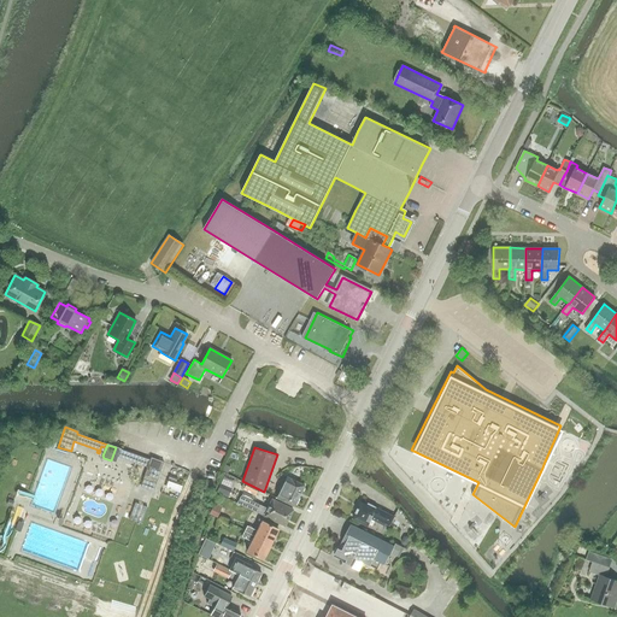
[(151,459),(119,448),(117,457),(147,468),(140,487),(153,492),(164,462),(151,458),(151,459)]
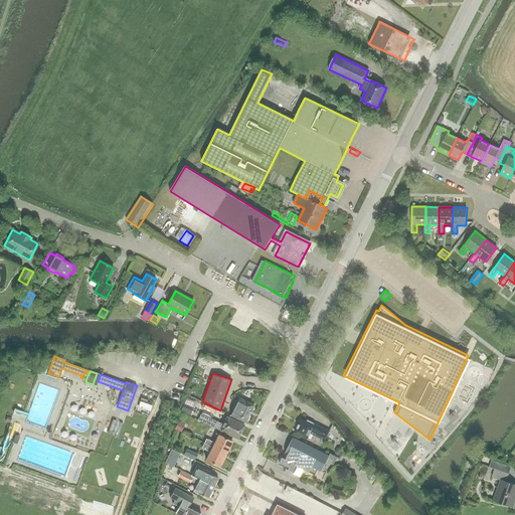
[(245,422),(254,405),(239,398),(230,415),(245,422)]
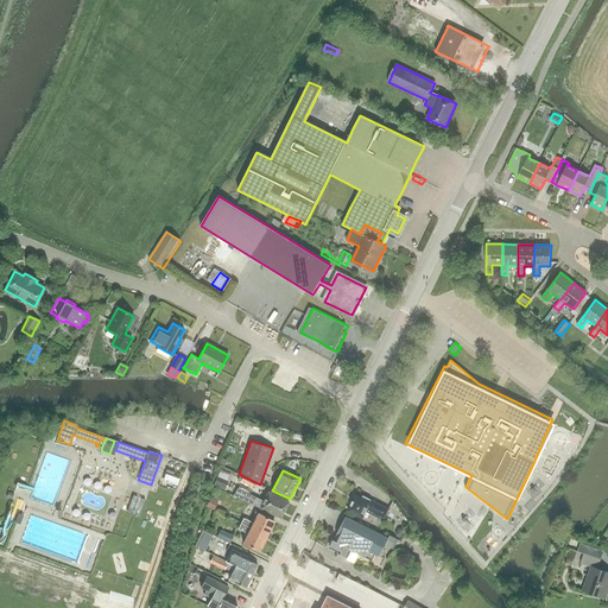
[(242,476),(240,481),(253,487),(255,482),(242,476)]
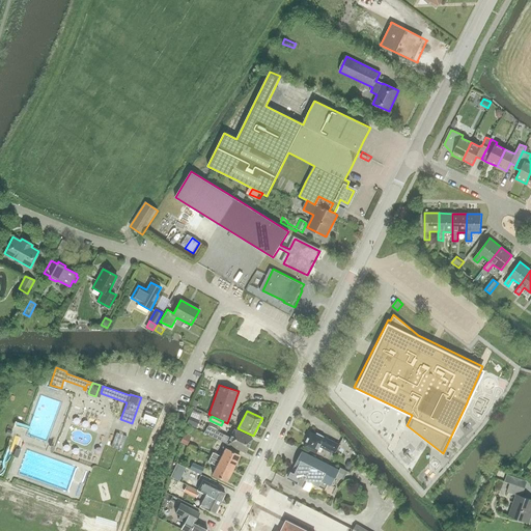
[(199,421),(190,417),(187,424),(196,428),(199,421)]
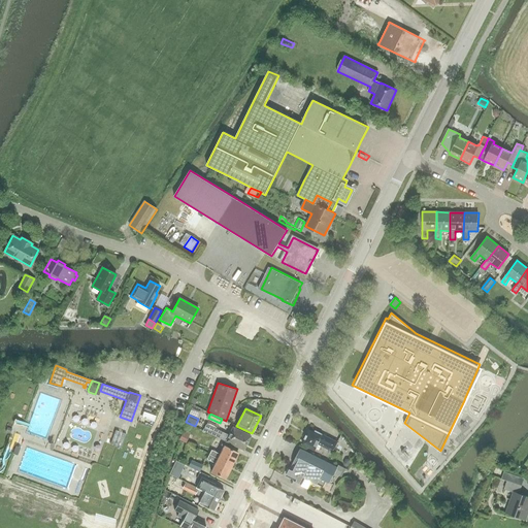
[(243,451),(251,436),(233,427),(229,435),(206,424),(203,430),(226,441),(243,451)]
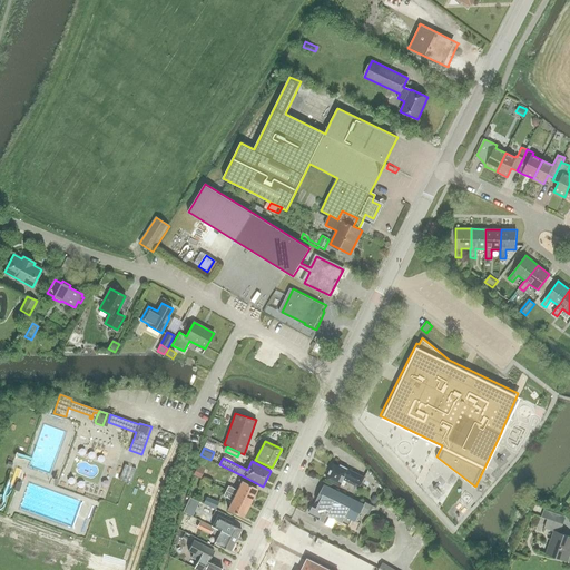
[(340,468),(334,464),(331,471),(330,471),(327,475),(327,477),(327,479),(340,485),(343,480),(360,488),(364,478),(341,465),(340,468)]
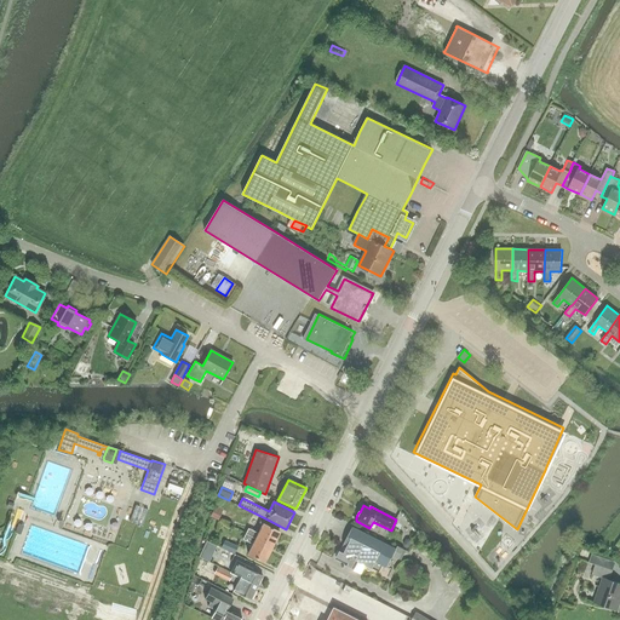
[(223,511),(214,507),(211,517),(219,521),(223,511)]
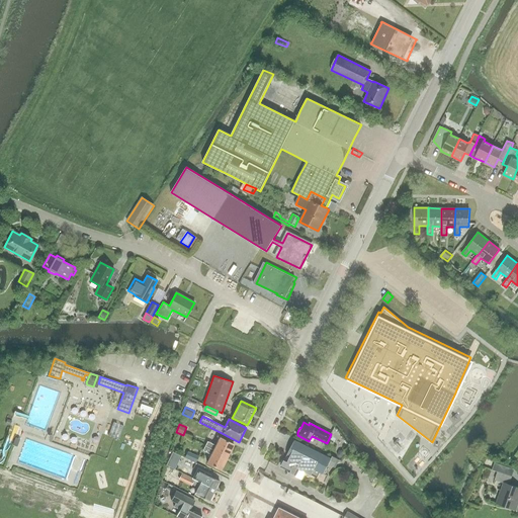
[(205,446),(227,457),(234,444),(220,437),(216,445),(207,441),(205,446)]
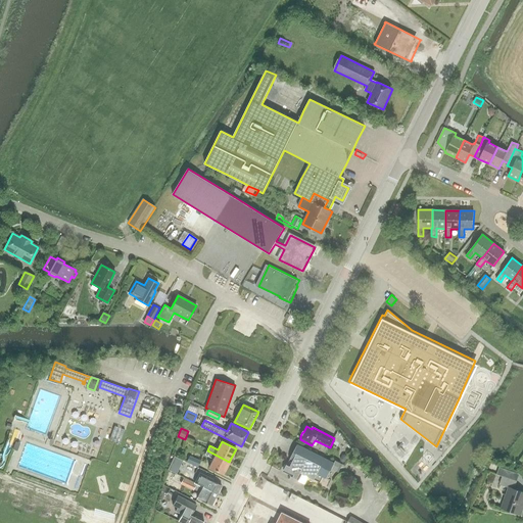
[(335,463),(297,444),(287,465),(285,465),(284,469),(285,470),(284,471),(292,475),(291,476),(299,479),(305,482),(307,476),(320,482),(323,476),(327,479),(331,470),(337,472),(341,464),(335,462),(335,463)]
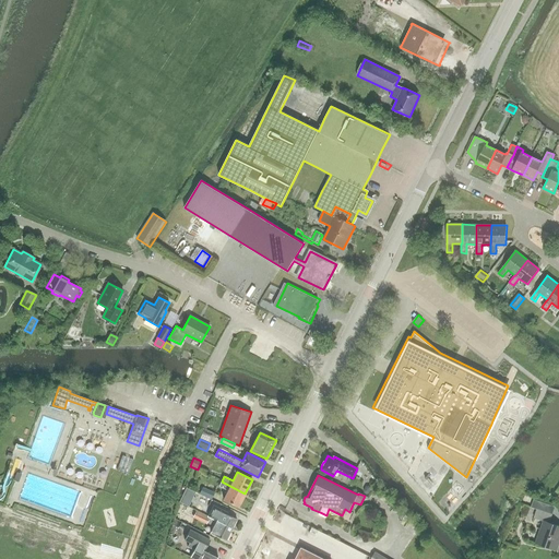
[(238,507),(245,494),(222,482),(219,486),(228,490),(224,499),(238,507)]
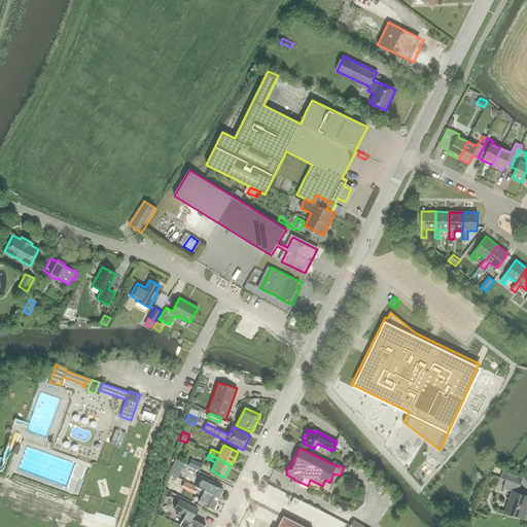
[(203,465),(191,460),(188,466),(200,471),(203,465)]
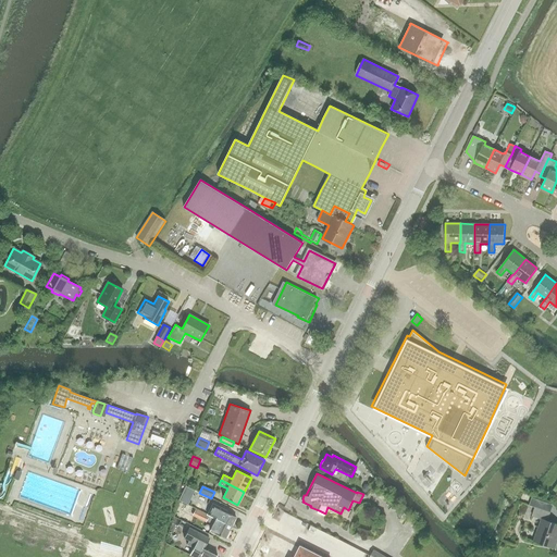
[(182,494),(178,500),(188,505),(190,498),(182,494)]
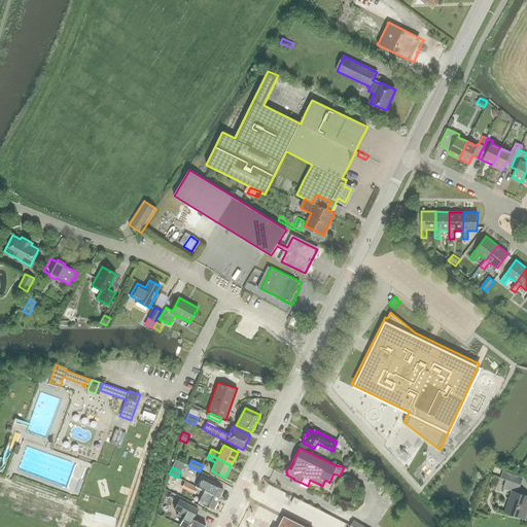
[(200,471),(190,467),(187,473),(197,479),(200,471)]
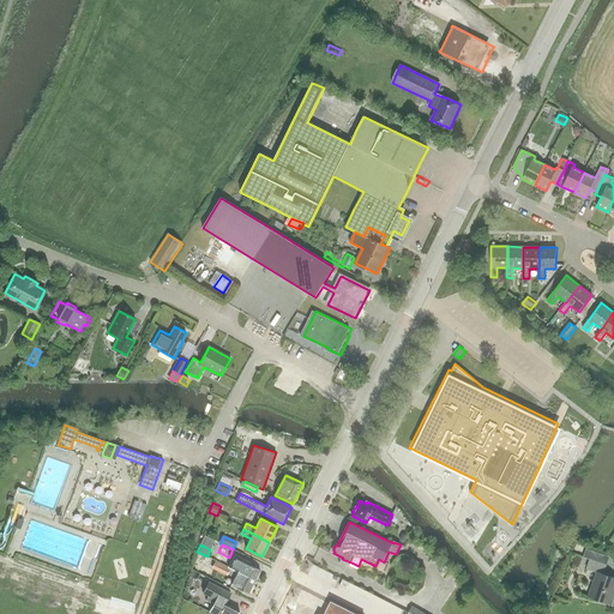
[(583,558),(590,560),(607,566),(609,559),(587,551),(583,558)]
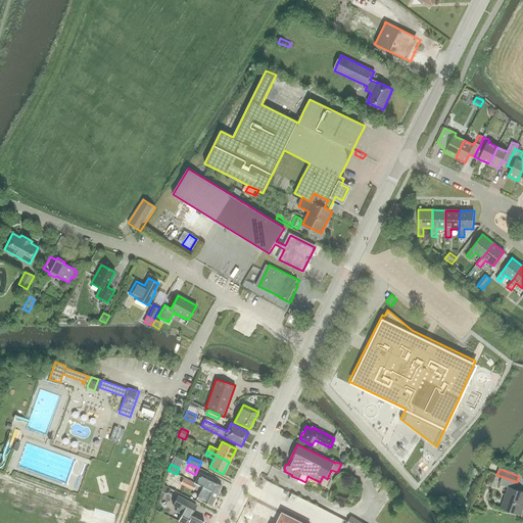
[(202,487),(217,494),(222,485),(211,481),(212,479),(200,473),(194,483),(202,487)]
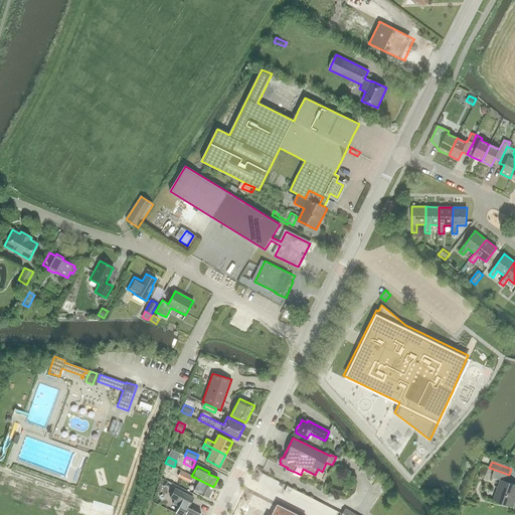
[(182,472),(175,469),(173,475),(180,478),(182,472)]
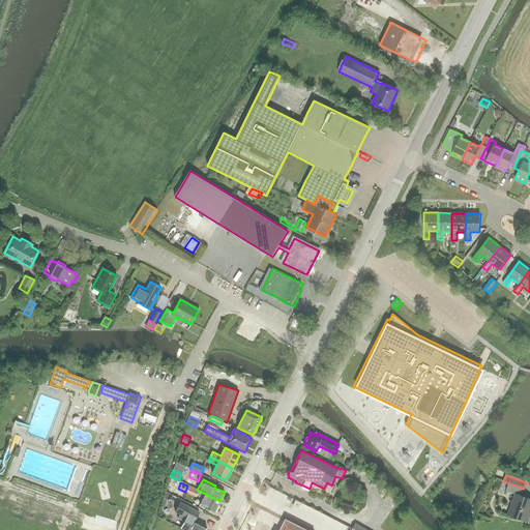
[(526,522),(529,511),(529,499),(521,497),(524,489),(509,483),(506,492),(516,495),(508,516),(526,522)]
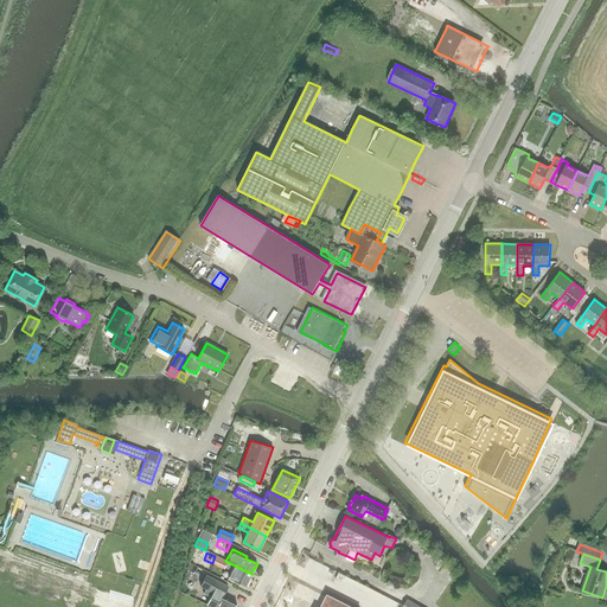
[(228,562),(217,557),(213,564),(224,570),(228,562)]
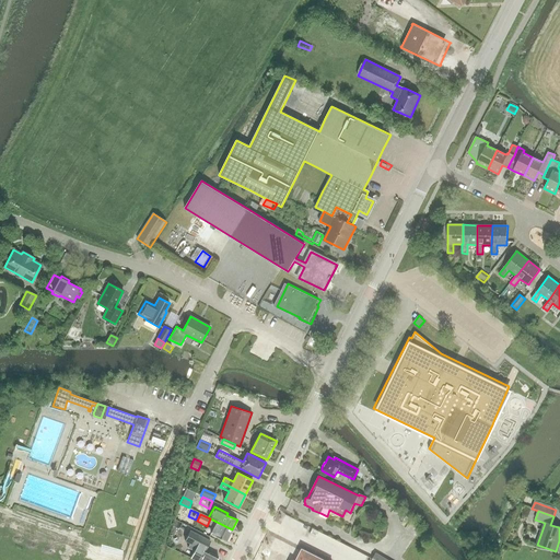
[(217,522),(211,518),(208,524),(214,527),(211,534),(226,541),(232,529),(217,522)]
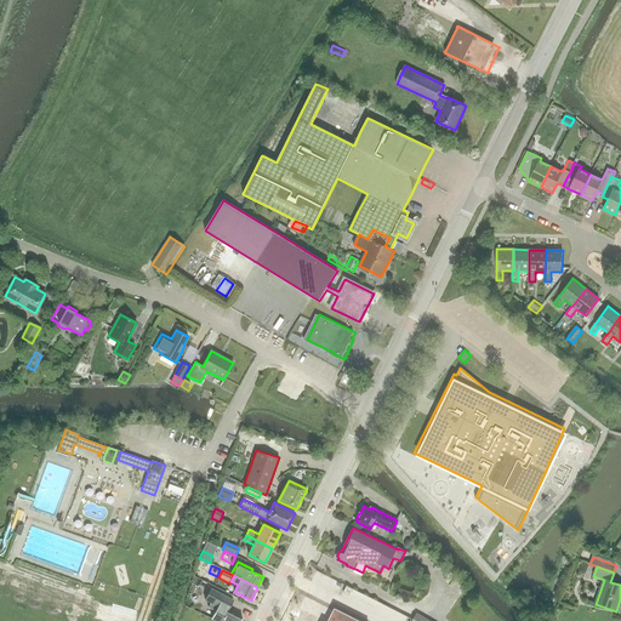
[(240,620),(243,617),(228,610),(233,600),(210,588),(205,599),(211,603),(209,608),(215,611),(211,619),(216,620),(240,620)]
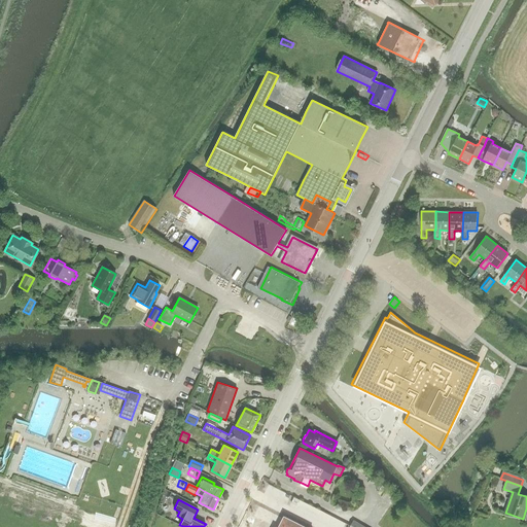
[(305,526),(284,517),(279,526),(305,526)]
